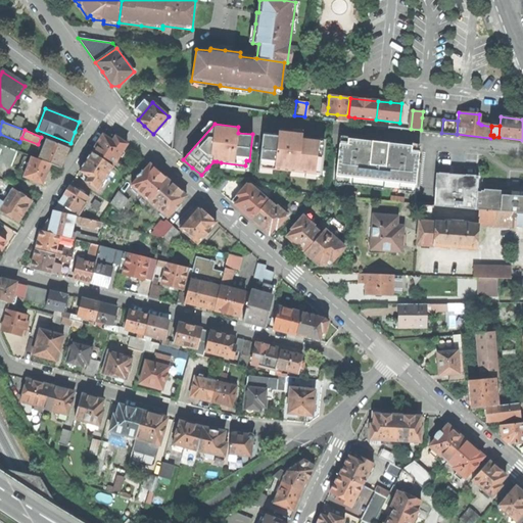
[(263,168),(272,169),(282,170),(291,171),(317,173),(317,168),(321,169),(324,141),(302,138),(302,135),(295,135),(293,132),(279,131),(278,136),(263,134),(259,162),(264,162),(263,168)]
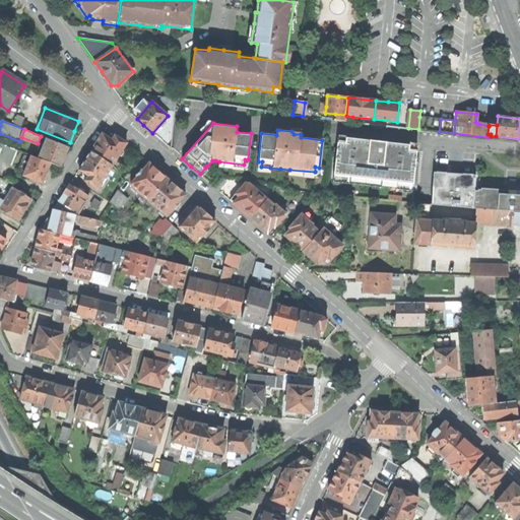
[(91,151),(113,165),(127,143),(121,139),(115,135),(114,136),(112,134),(109,138),(103,134),(91,151)]
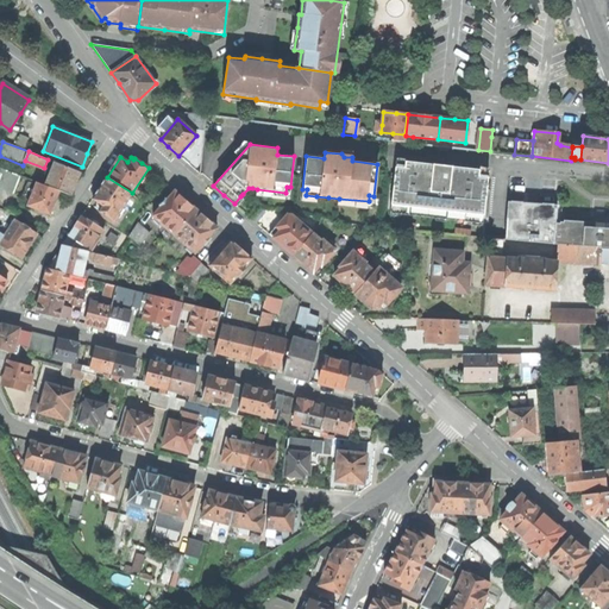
[(390,209),(483,220),(489,171),(396,161),(390,209)]
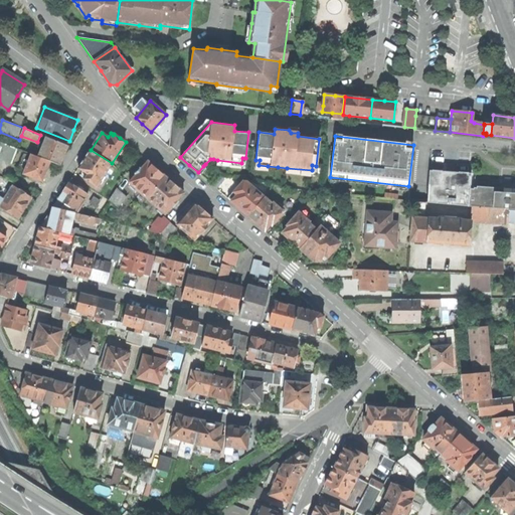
[(44,143),(42,149),(39,157),(49,161),(59,165),(63,155),(67,146),(47,137),(44,143)]
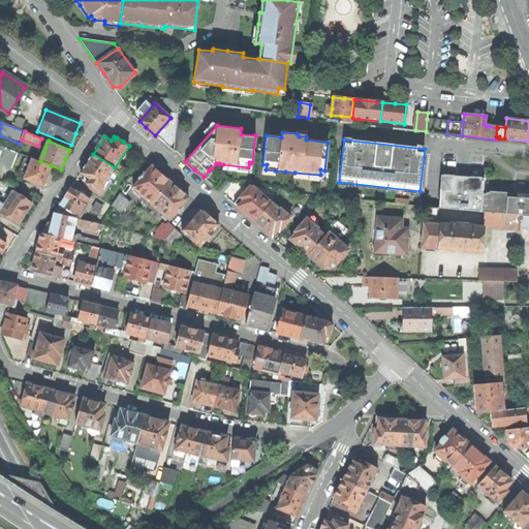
[(18,153),(2,147),(0,153),(0,163),(12,168),(18,153)]
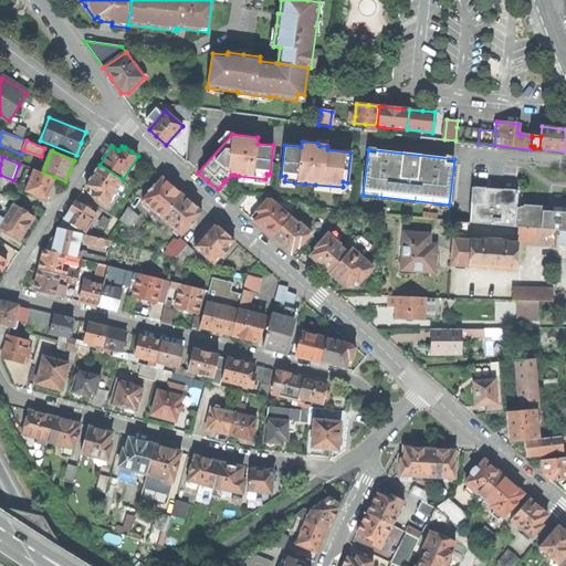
[(86,185),(92,189),(95,191),(92,196),(106,205),(123,179),(100,165),(93,175),(86,185)]
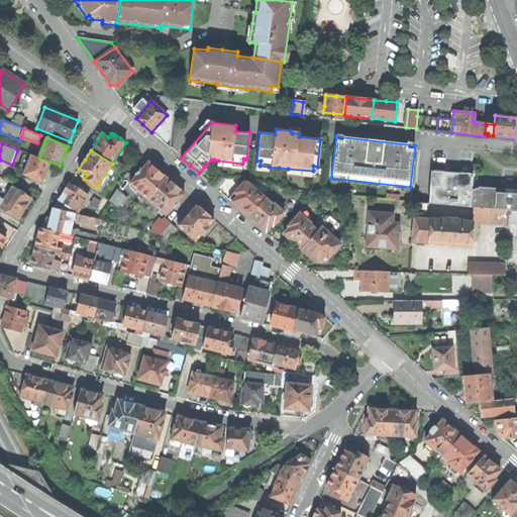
[(45,173),(49,162),(39,158),(31,154),(24,175),(42,182),(45,173)]
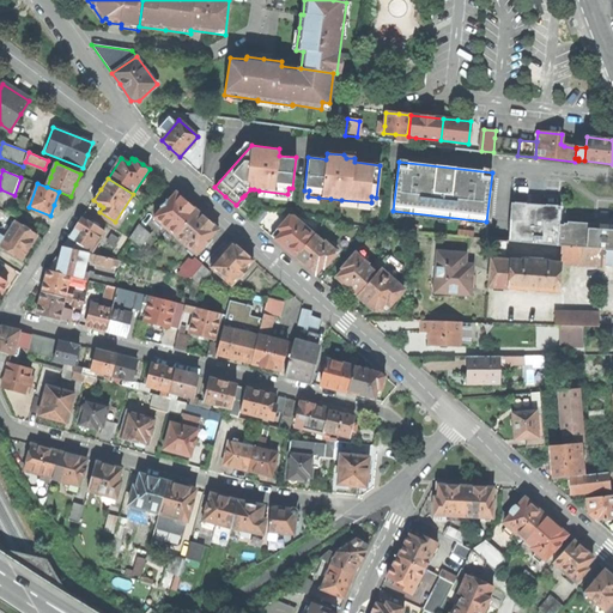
[(291,201),(292,188),(289,188),(287,194),(259,190),(258,198),(291,201)]
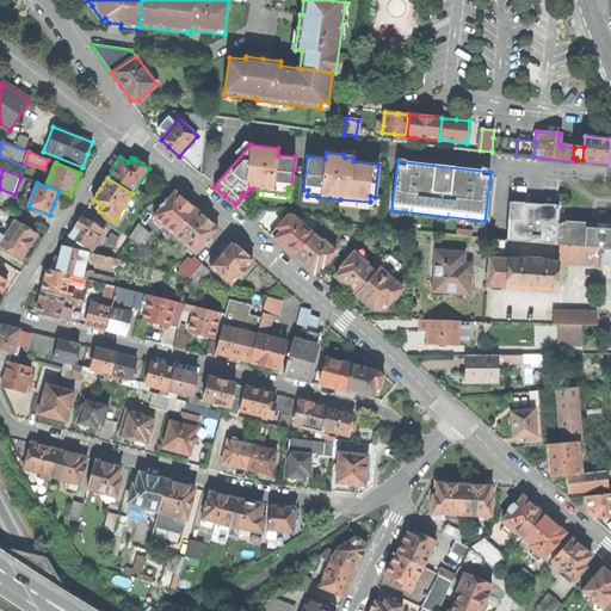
[(318,203),(318,197),(307,196),(308,190),(303,190),(302,202),(318,203)]
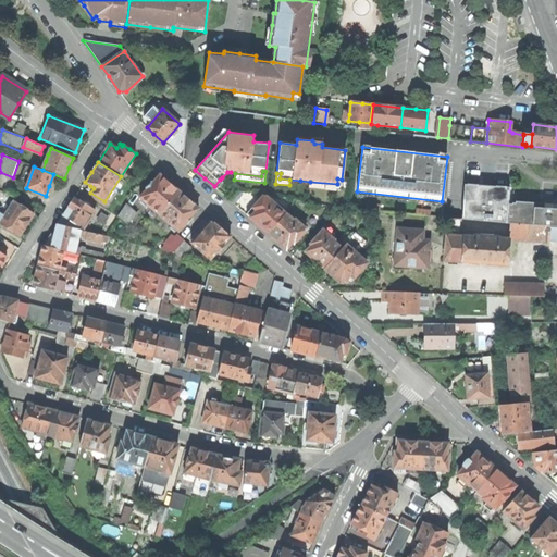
[(147,189),(139,198),(159,215),(180,192),(169,183),(160,175),(152,184),(151,183),(146,188),(147,189)]
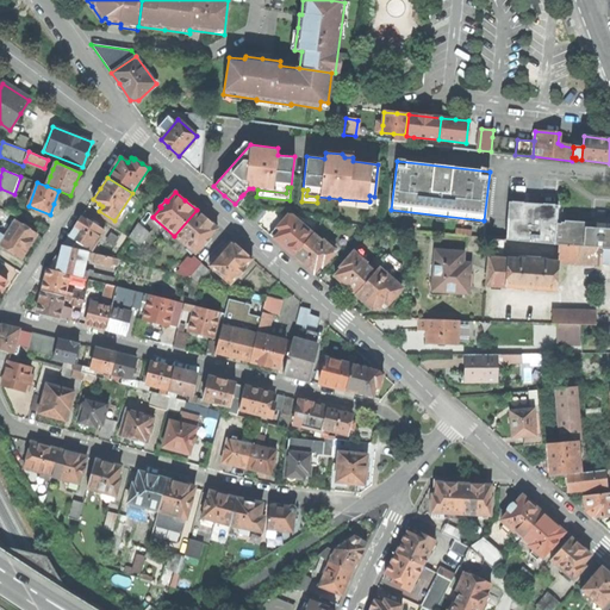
[(373,209),(374,197),(369,195),(369,201),(340,199),(338,205),(373,209)]
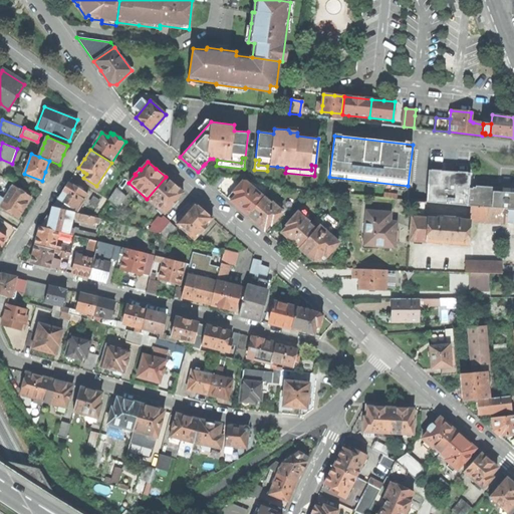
[(513,210),(513,189),(475,187),(475,188),(472,188),(472,189),(469,189),(470,173),(449,172),(429,171),(427,202),(470,206),(507,209),(507,210),(513,210)]
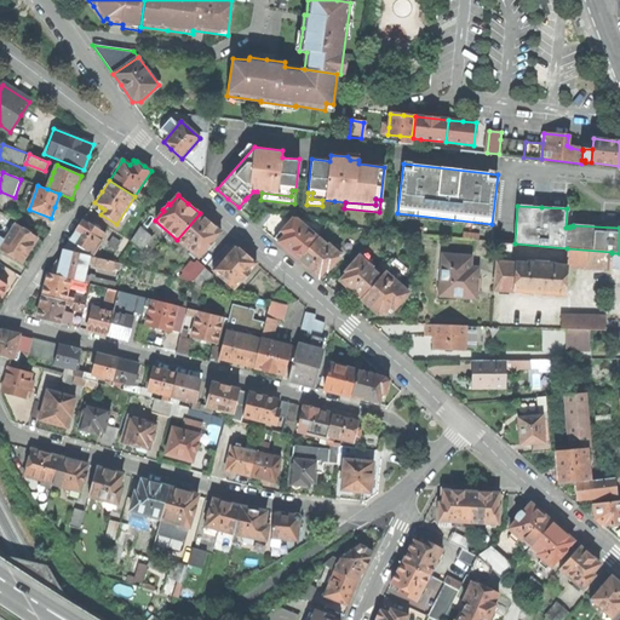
[(271,217),(264,211),(256,222),(262,228),(271,217)]
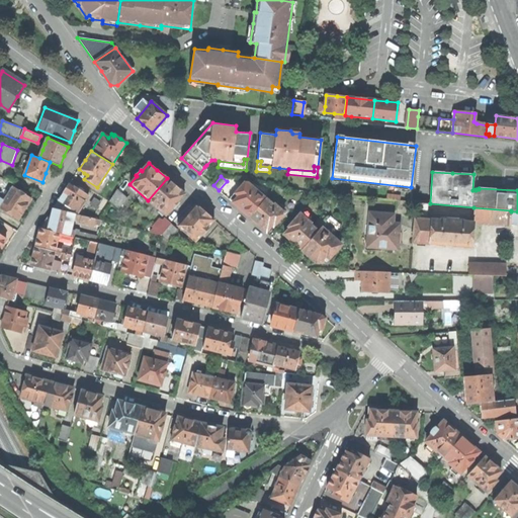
[(174,185),(167,178),(148,200),(165,216),(173,207),(174,208),(178,202),(177,201),(184,194),(174,185)]
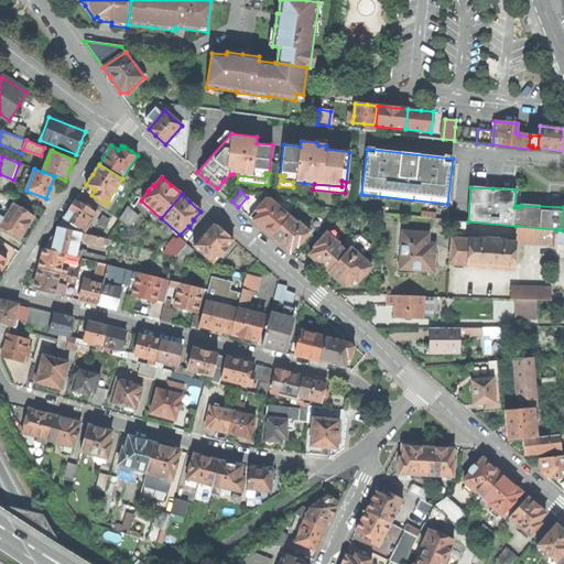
[(253,220),(259,226),(271,236),(289,216),(271,201),(266,199),(257,209),(256,209),(250,217),(253,220)]
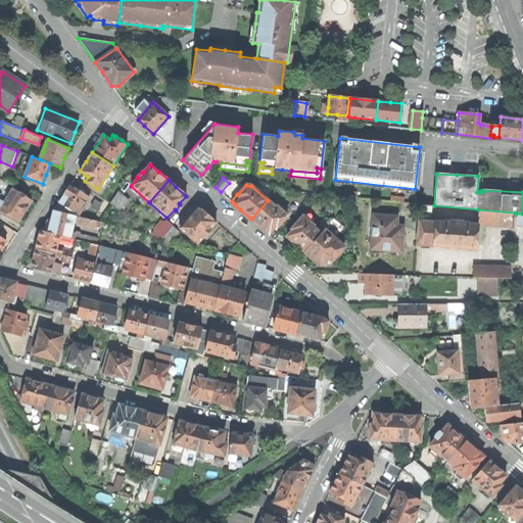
[(65,192),(58,203),(76,215),(79,215),(89,198),(69,186),(65,192)]
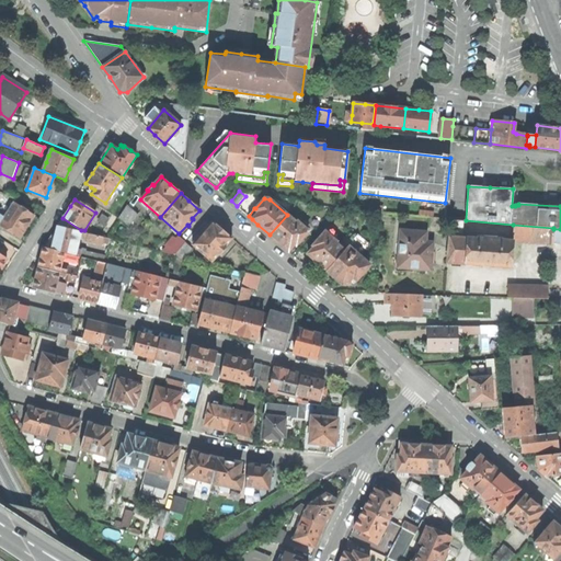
[(0,225),(20,238),(26,227),(34,216),(14,203),(4,218),(0,215),(0,225)]
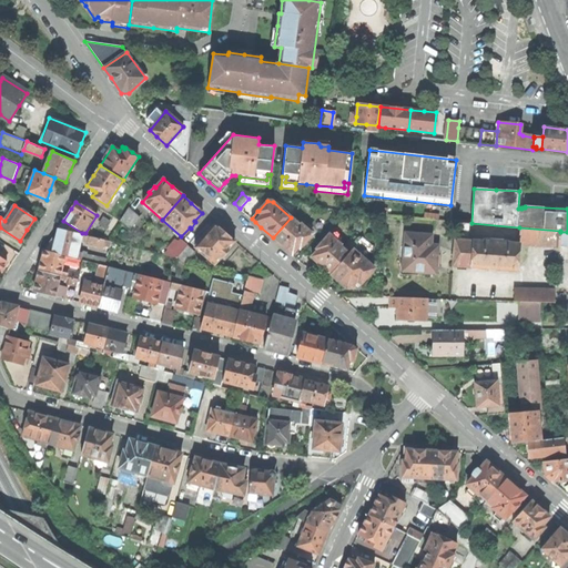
[(129,208),(120,221),(131,229),(140,217),(129,208)]
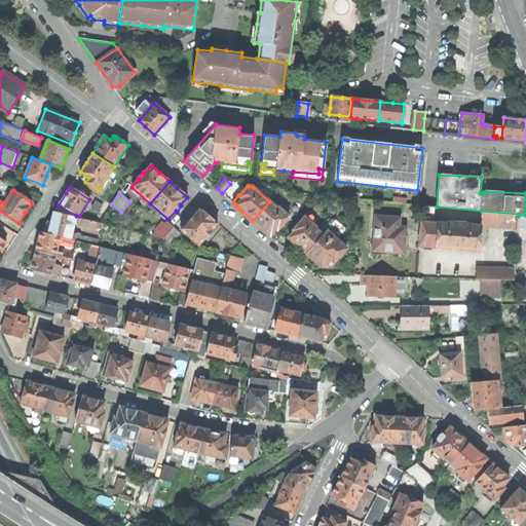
[(269,201),(253,220),(261,227),(270,235),(276,229),(277,230),(289,216),(278,207),(277,208),(269,201)]
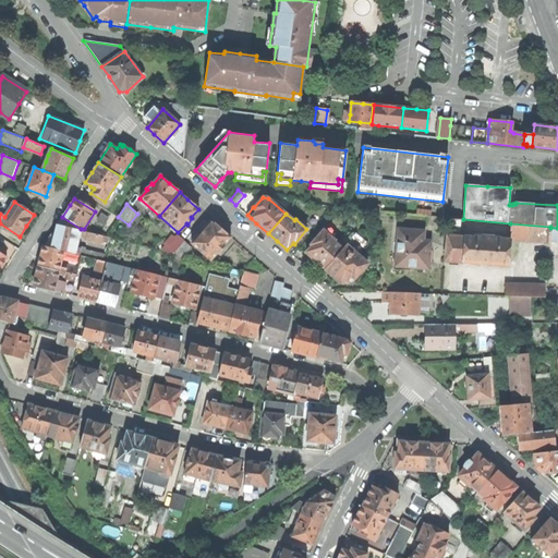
[(81,229),(62,217),(58,223),(58,225),(81,230),(81,229)]
